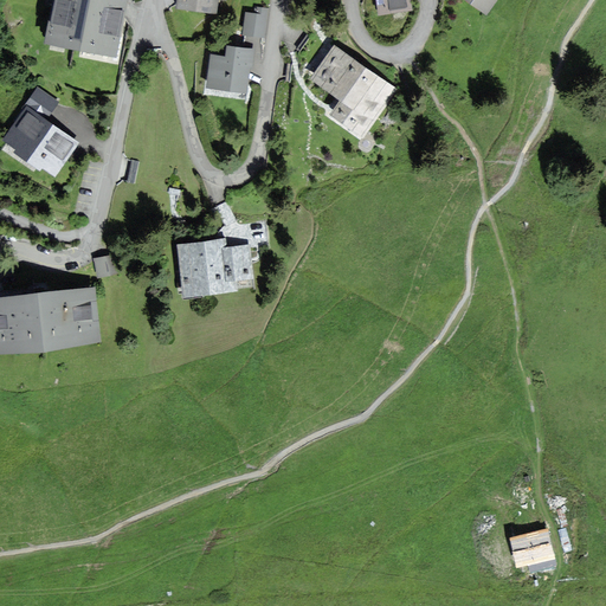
[(55,0),(47,42),(116,53),(126,0),(55,0)]
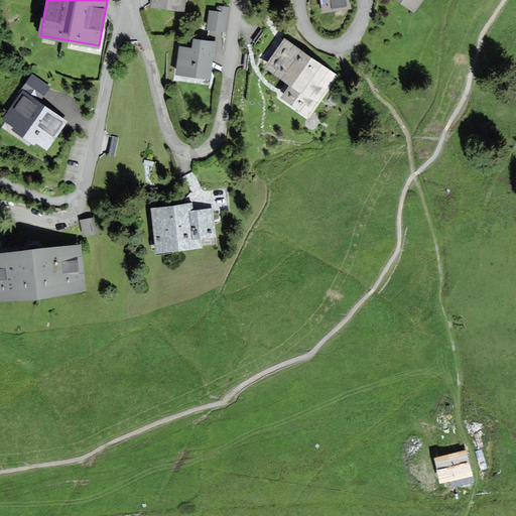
[(152,0),(152,4),(189,10),(190,0),(152,0)]
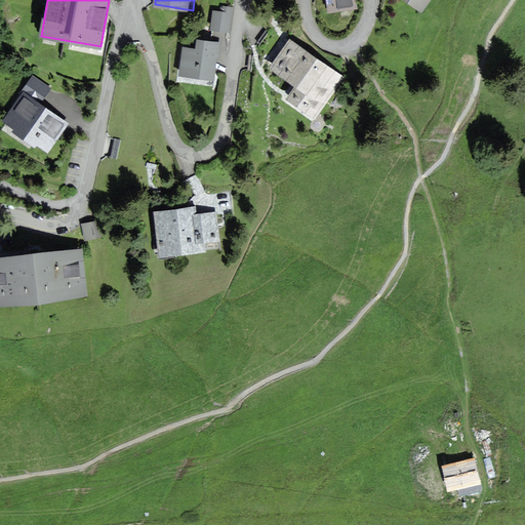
[(327,0),(329,11),(357,7),(356,0),(327,0)]
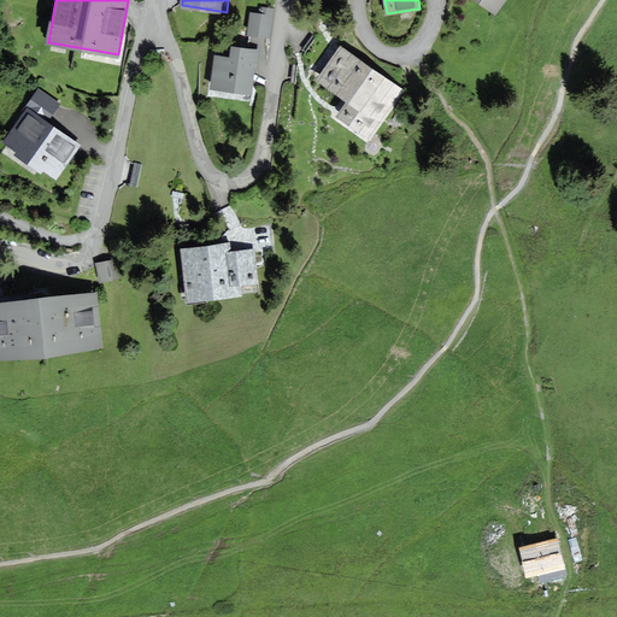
[(477,0),(497,13),(506,0),(477,0)]
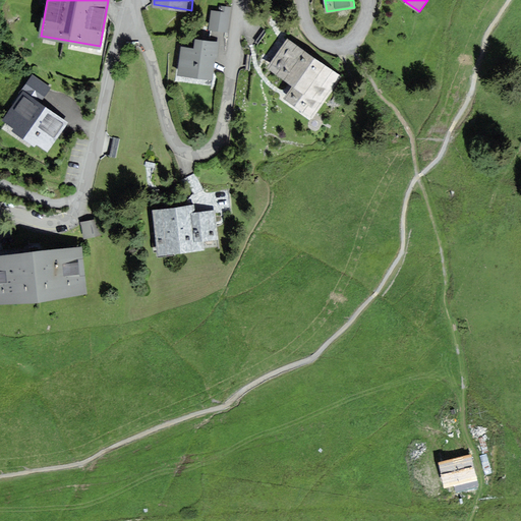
[(221,12),(213,11),(211,29),(227,31),(230,8),(222,7),(221,12)]
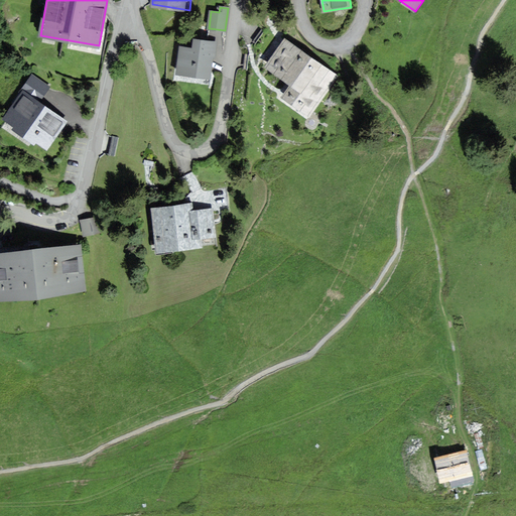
[(210,78),(214,42),(195,39),(194,48),(181,46),(177,73),(210,78)]
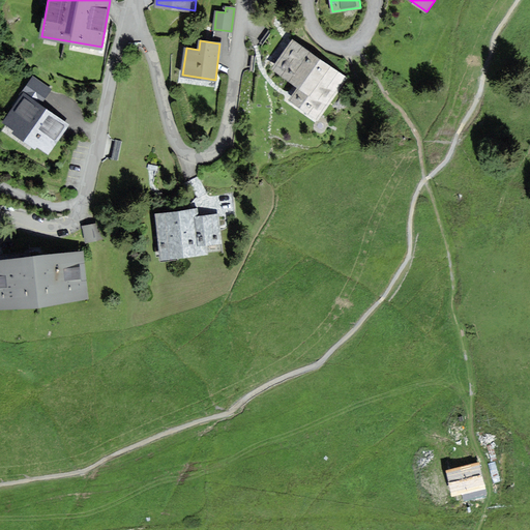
[(294,40),(274,68),(300,86),(291,99),(318,118),(346,78),(294,40)]
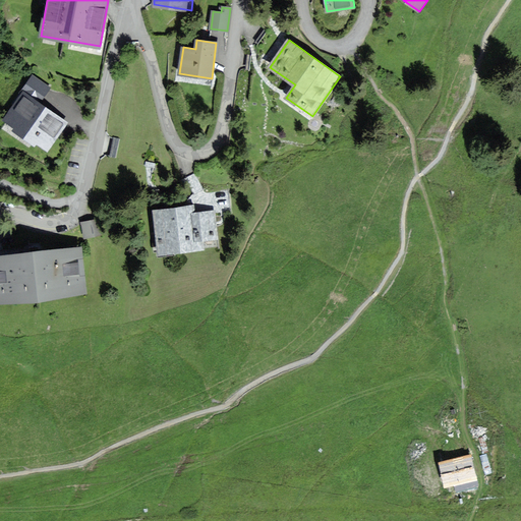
[(23,93),(3,123),(47,153),(68,123),(23,93)]
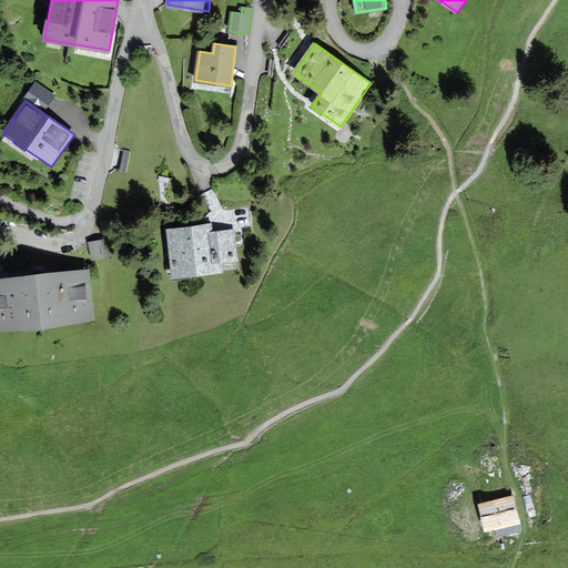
[(168,233),(170,274),(240,269),(236,229),(168,233)]
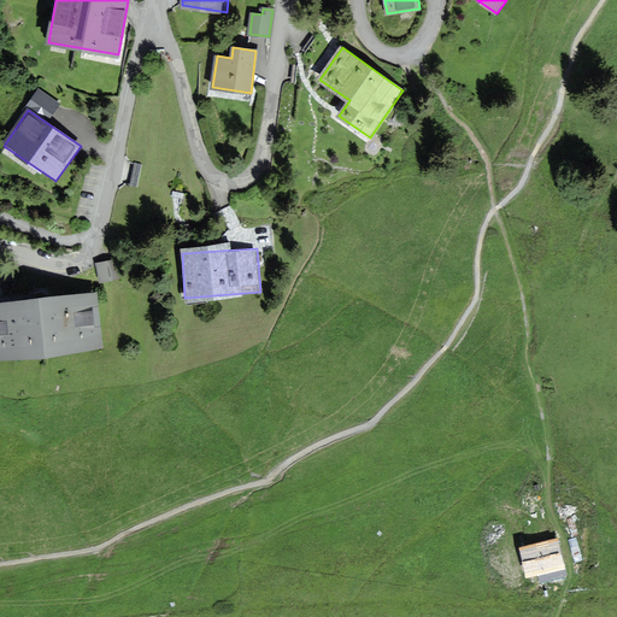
[(112,257),(95,262),(100,282),(118,277),(112,257)]
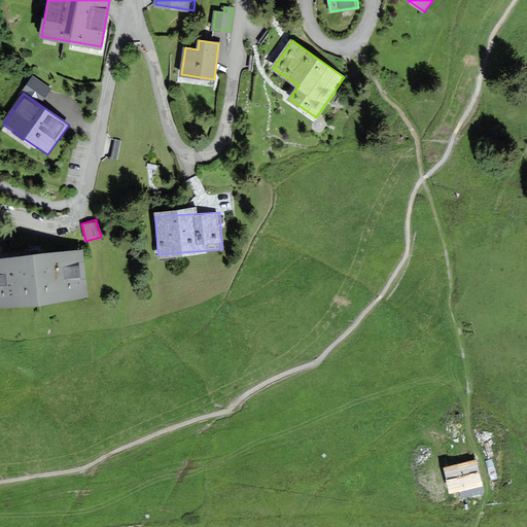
[(0,255),(0,302),(86,296),(83,250),(0,255)]
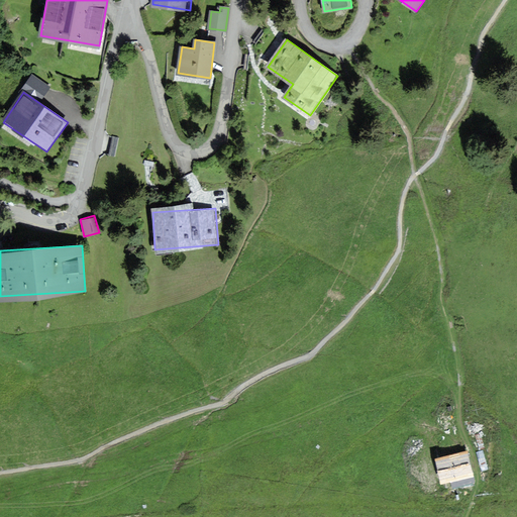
[(469,453),(450,456),(456,488),(475,485),(469,453)]
